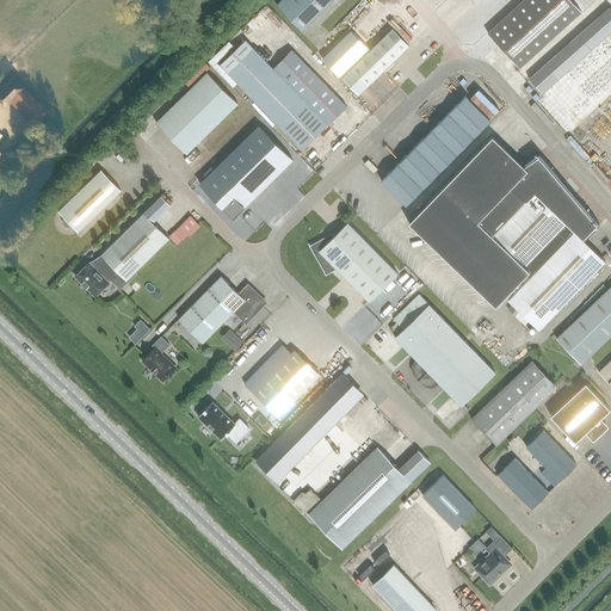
[(281,0),(276,5),(301,31),(332,0),(281,0)]
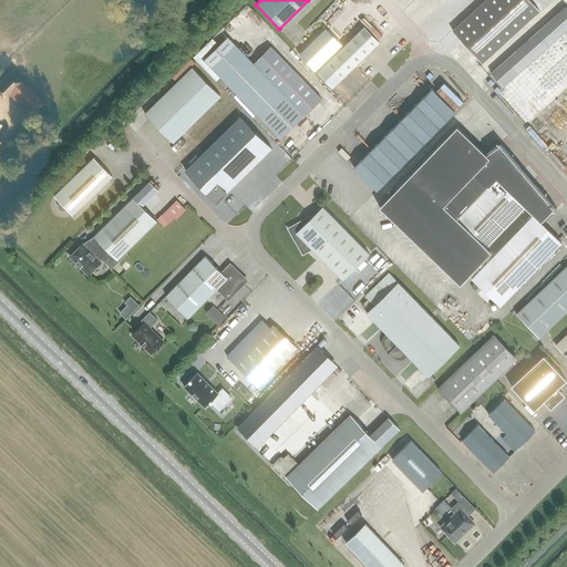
[(482,63),(539,11),(528,0),(484,0),(452,30),(482,63)]
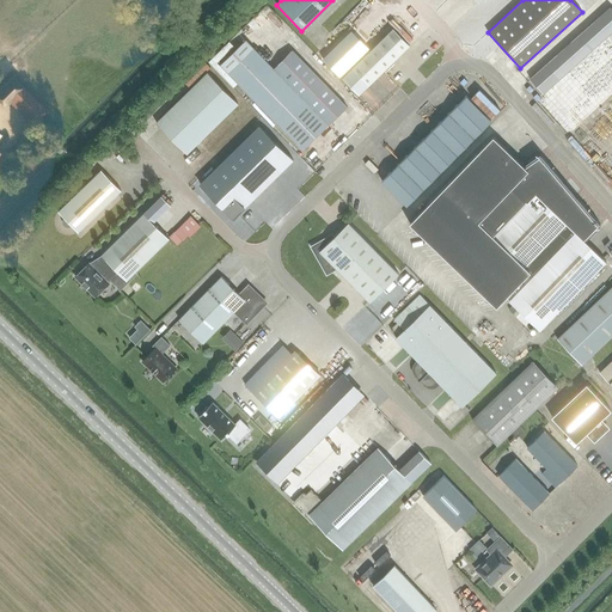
[(530,79),(543,93),(611,30),(611,8),(610,6),(530,79)]
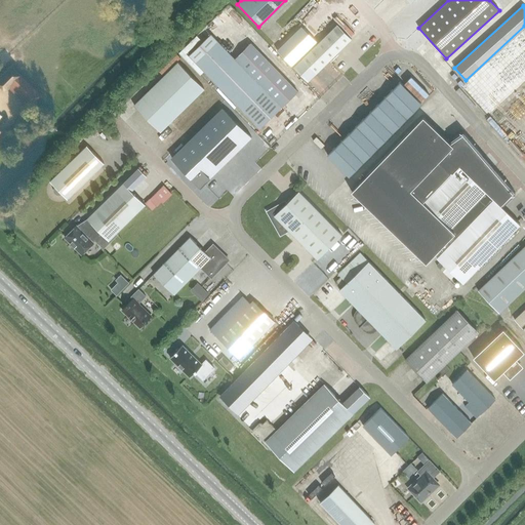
[(315,46),(329,61),(351,39),(336,25),(315,46)]
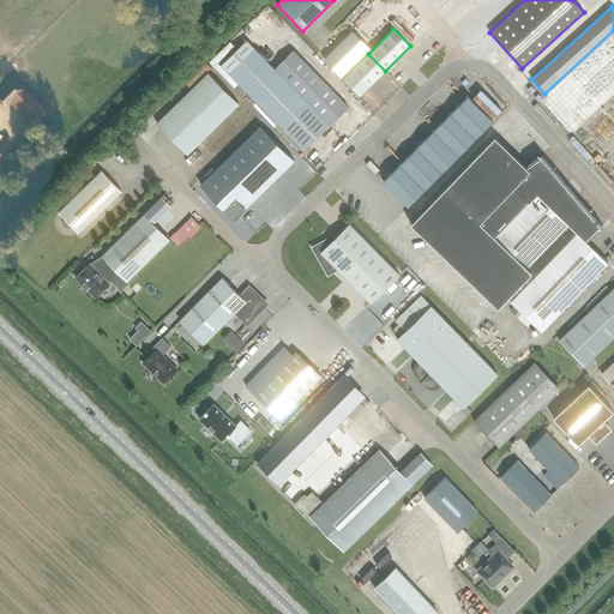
[(353,31),(324,59),(341,77),(369,48),(353,31)]
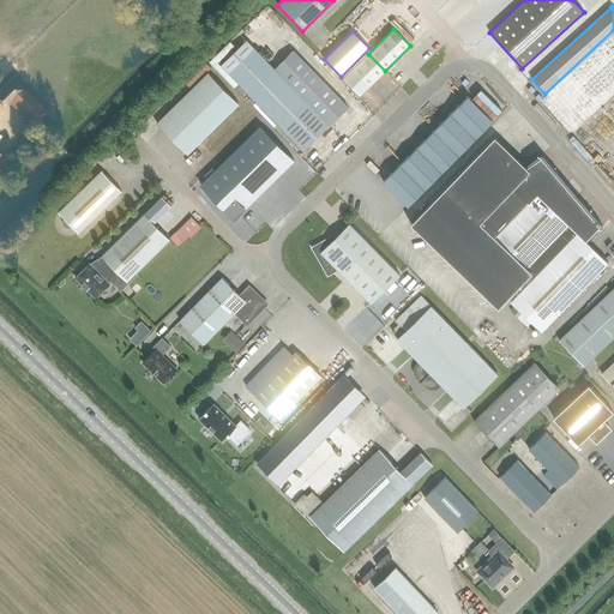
[(274,70),(246,41),(221,65),(304,150),(348,108),(293,50),(274,70)]
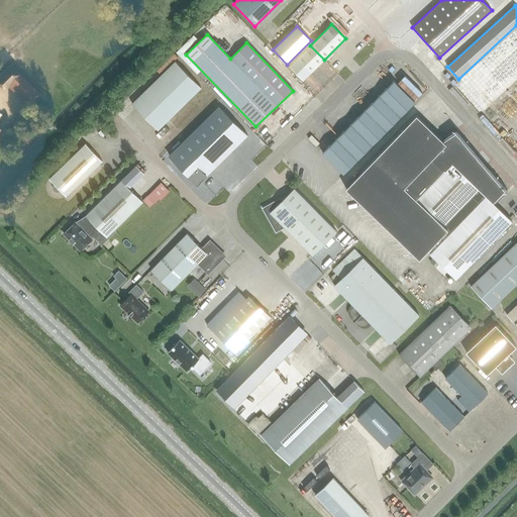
[(302,82),(324,60),(310,45),(288,68),(302,82)]
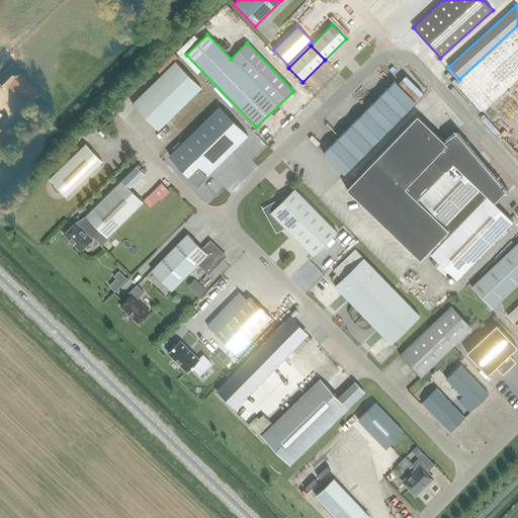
[(158,131),(201,88),(176,62),(133,104),(158,131)]
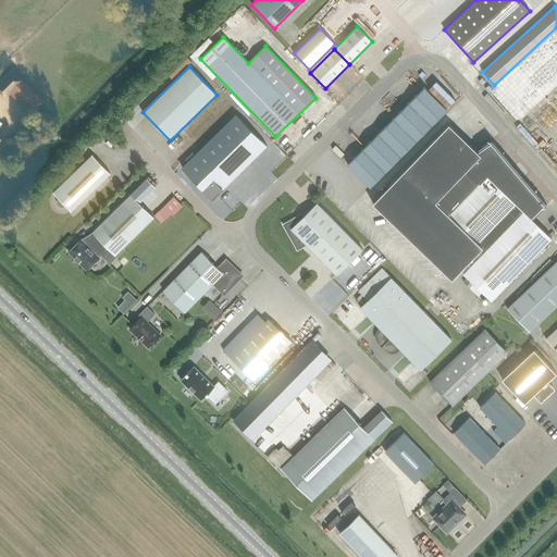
[(9,94),(10,94),(31,114),(42,101),(10,70),(0,79),(0,94),(2,96),(8,96),(9,94)]
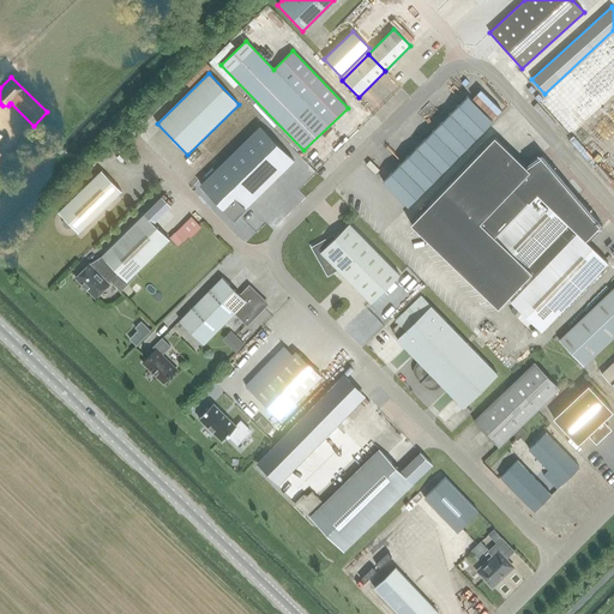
[(476,139),(493,121),(467,96),(450,113),(476,139)]
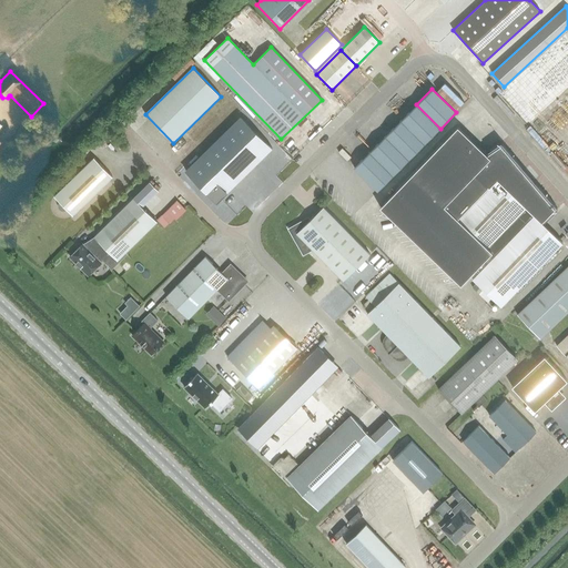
[(424,144),(440,129),(416,104),(401,120),(424,144)]
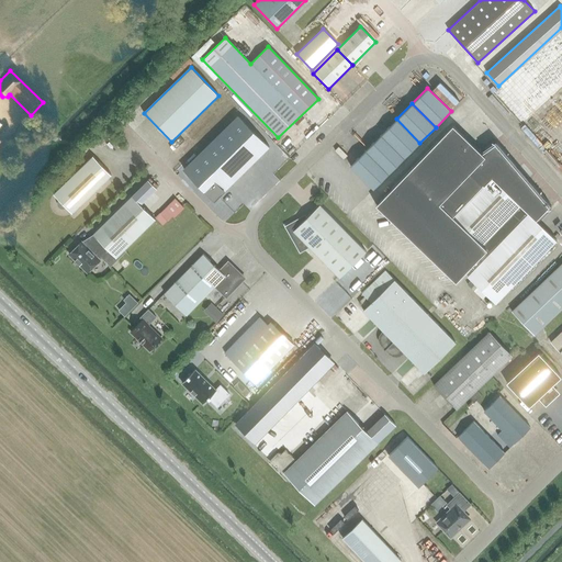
[(227,125),(258,157),(269,147),(238,115),(227,125)]
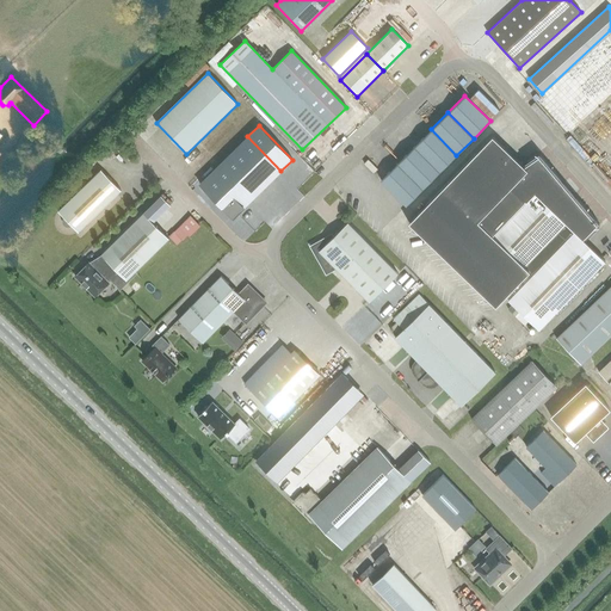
[(439,172),(456,155),(431,129),(414,147),(439,172)]
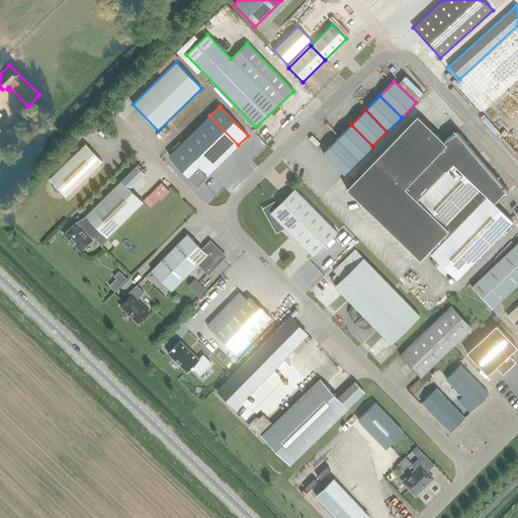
[(209,115),(199,125),(228,155),(238,145),(209,115)]
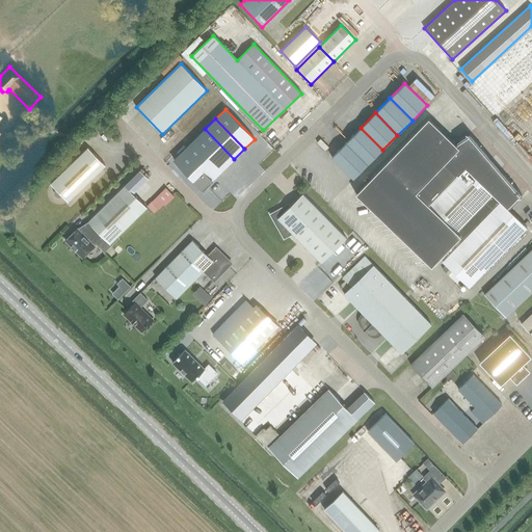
[(428,118),(355,193),(431,267),(460,236),(463,239),(442,261),(446,265),(461,280),(469,288),(527,228),(506,208),(519,194),(469,136),(455,144),(428,118)]
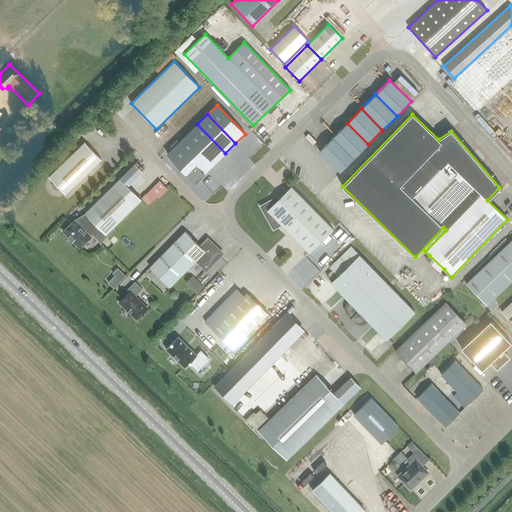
[(354,158),(368,144),(347,123),(333,137),(354,158)]
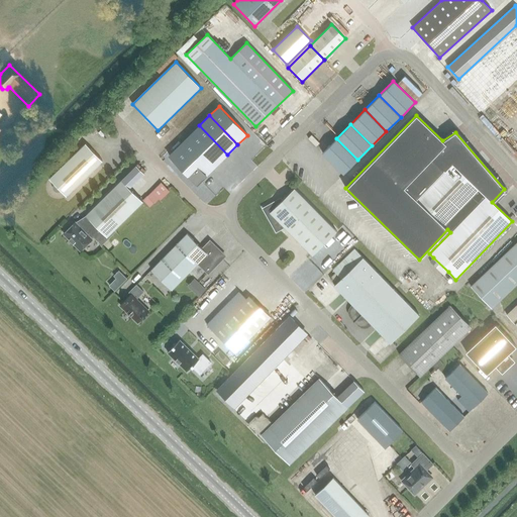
[(227,154),(199,125),(189,135),(217,165),(227,154)]
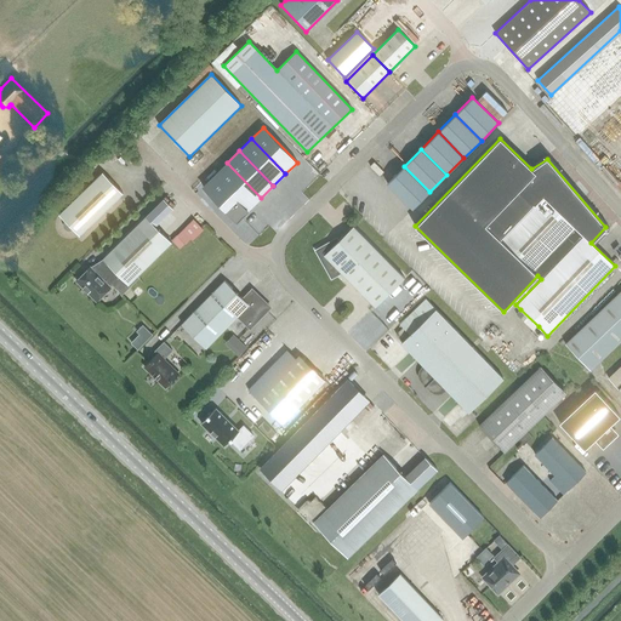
[(261,198),(227,163),(205,184),(228,208),(226,210),(237,222),(261,198)]
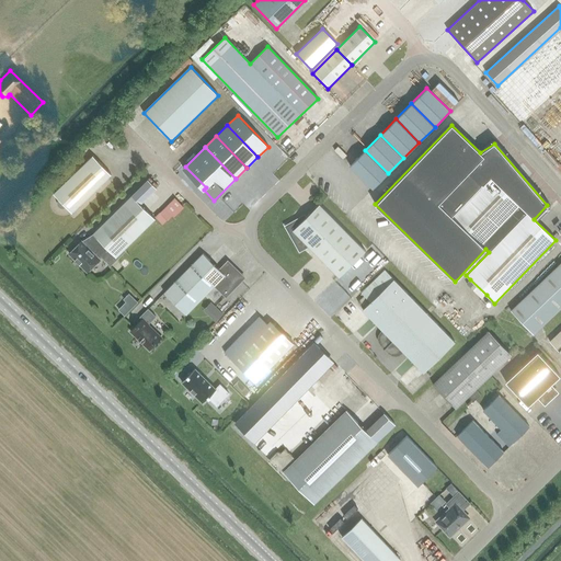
[(373,189),(388,173),(365,150),(350,165),(373,189)]
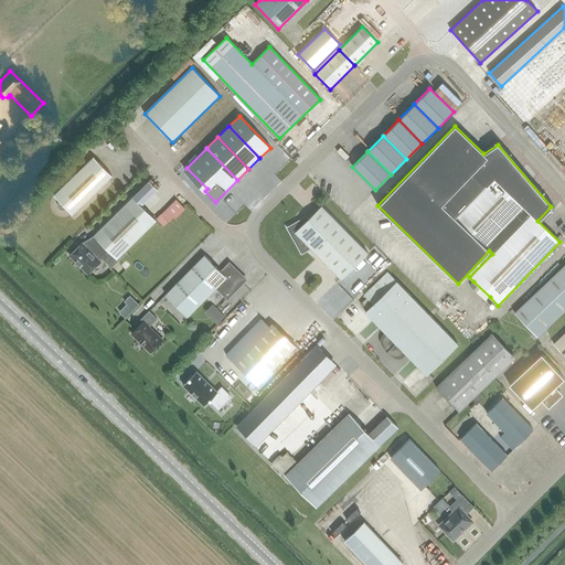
[(72,214),(112,176),(94,157),(54,195),(60,202),(59,204),(60,206),(61,209),(63,209),(65,208),(72,214)]
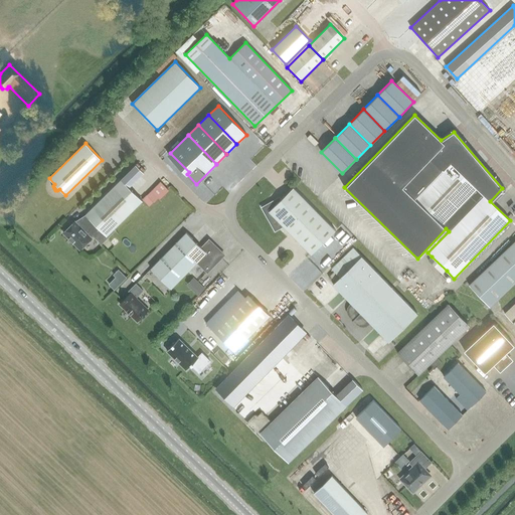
[(136,165),(121,179),(130,188),(145,174),(136,165)]
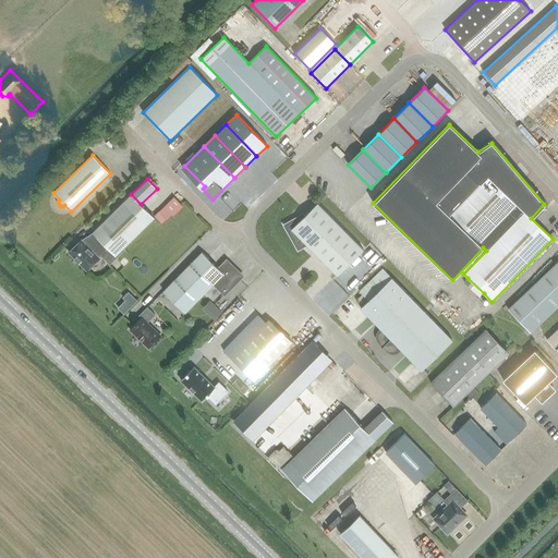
[(81,240),(69,252),(87,270),(101,257),(108,264),(123,249),(154,218),(141,204),(131,194),(93,233),(94,234),(85,244),(81,240)]
